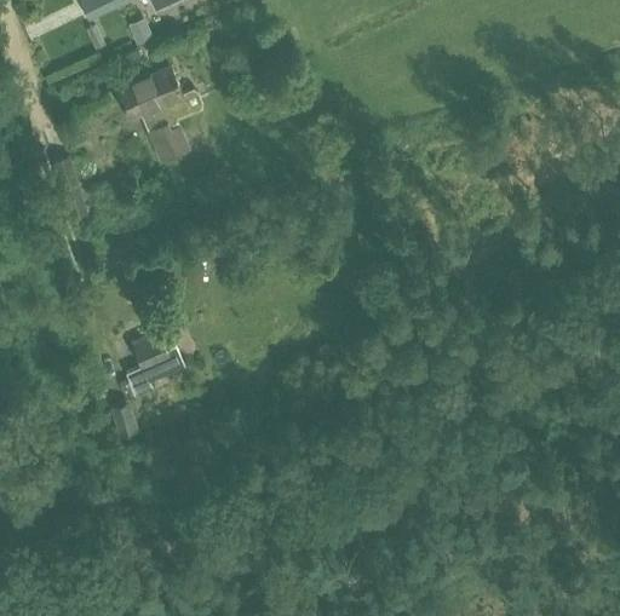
[(89,0),(81,4),(90,21),(132,0),(149,0),(155,11),(178,0),(89,0)]
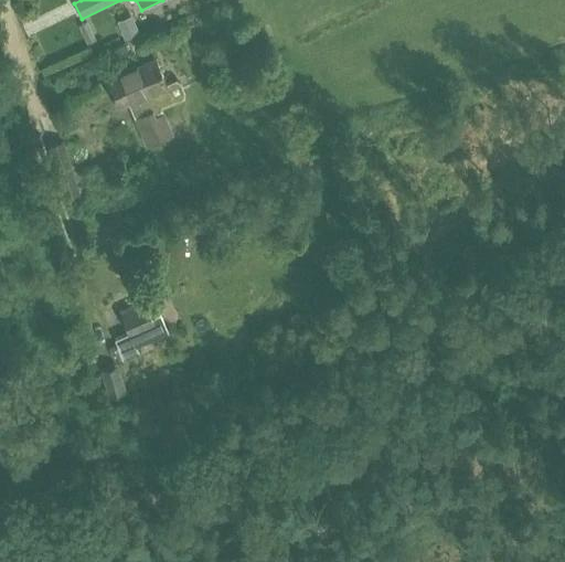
[(125,43),(140,36),(131,18),(117,23),(125,43)]
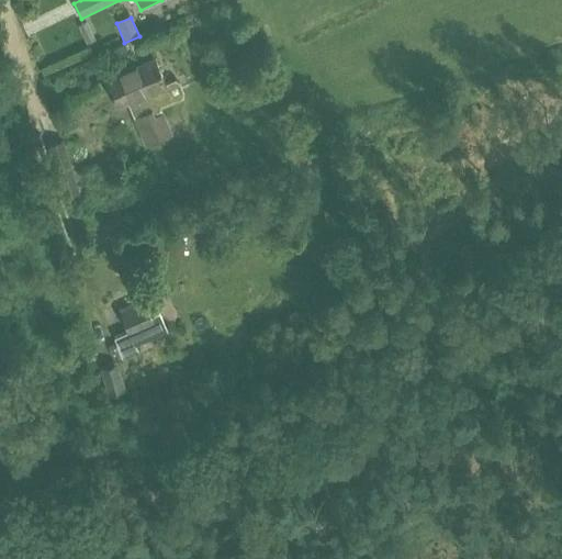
[(188,31),(199,26),(194,18),(184,22),(188,31)]
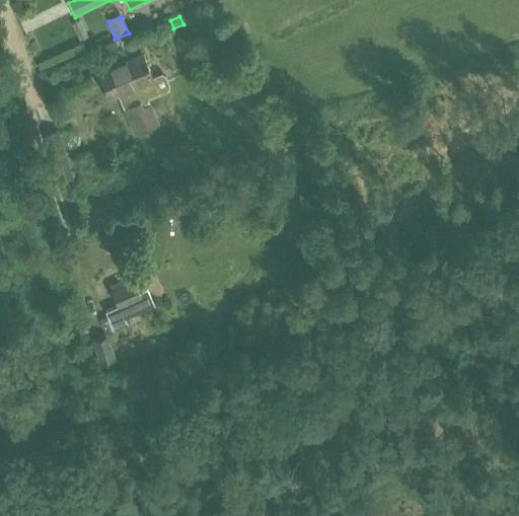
[(88,41),(81,23),(73,26),(80,44),(88,41)]
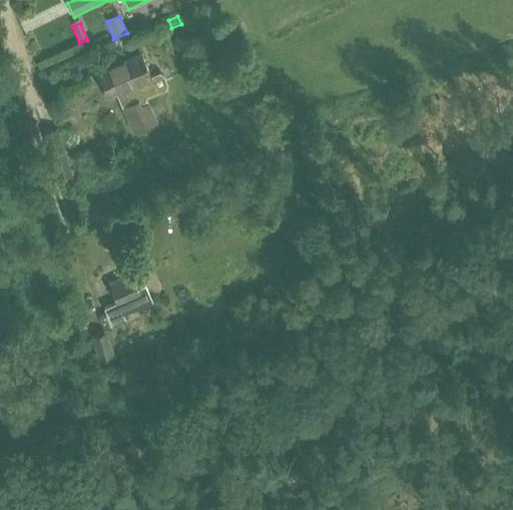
[(124,39),(127,48),(149,40),(146,32),(124,39)]
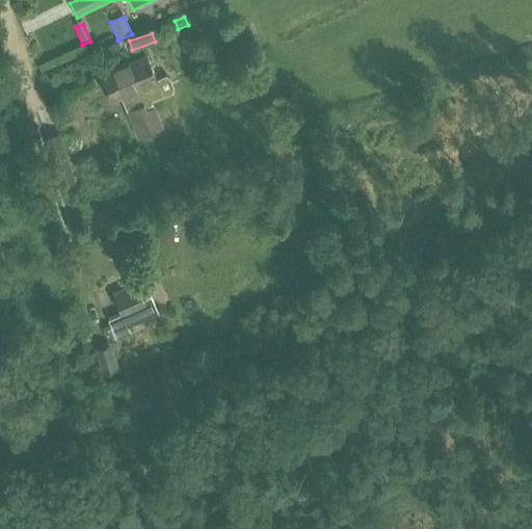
[(147,58),(120,70),(123,77),(128,75),(131,81),(135,79),(139,89),(133,91),(140,107),(151,103),(163,98),(173,95),(165,78),(157,81),(147,58)]
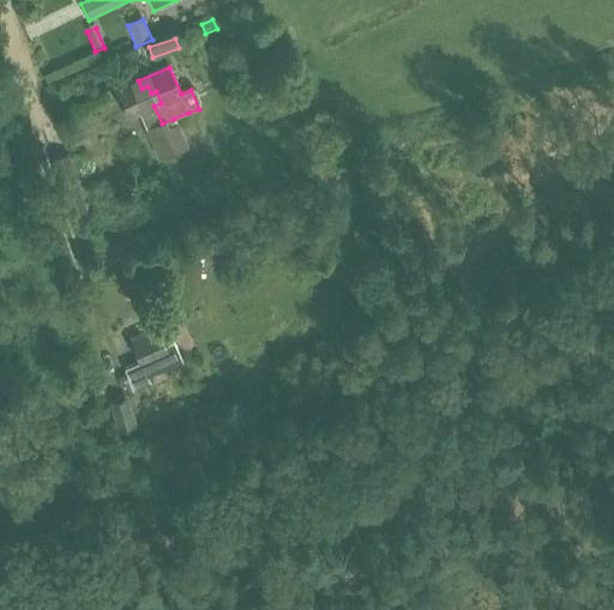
[(142,89),(138,80),(132,83),(115,90),(127,121),(140,116),(146,131),(158,162),(187,150),(184,142),(174,119),(162,124),(154,106),(161,103),(156,91),(151,94),(148,86),(142,89)]
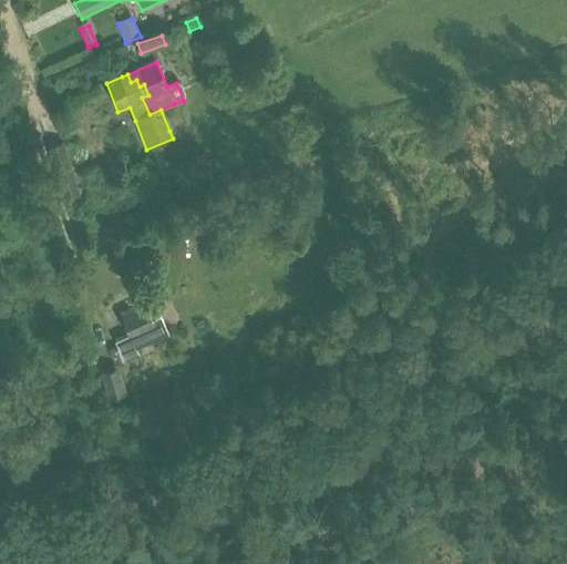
[(185,246),(172,246),(171,256),(185,256),(185,246)]
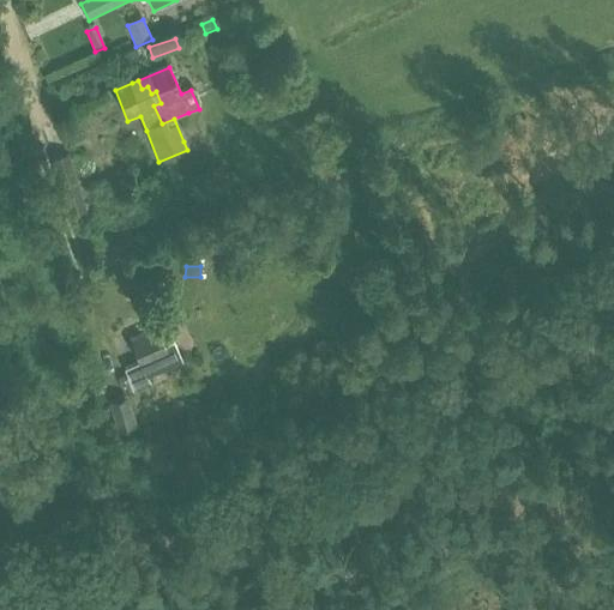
[(148,379),(181,363),(173,344),(164,348),(157,331),(130,343),(139,364),(125,370),(128,379),(118,382),(124,396),(150,385),(148,379)]
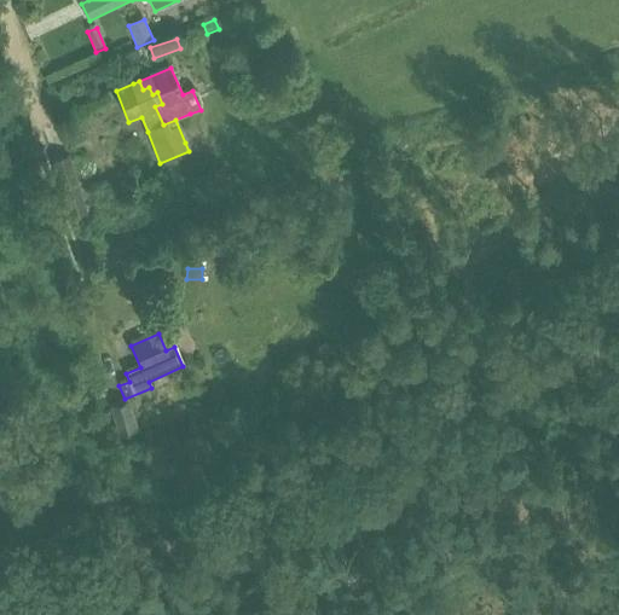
[(120,436),(138,430),(129,402),(110,408),(120,436)]
